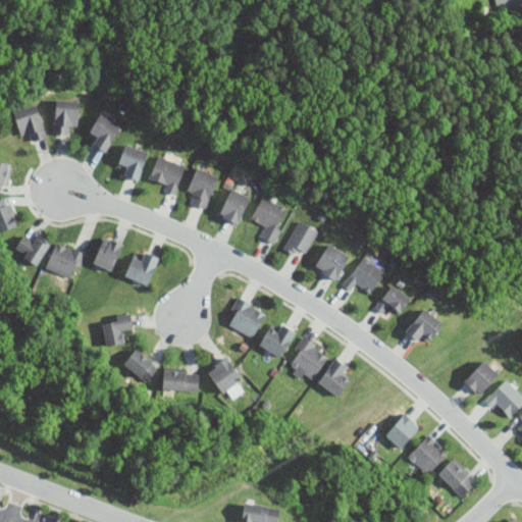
[(67,133),(67,123),(79,123),(80,99),(55,98),(54,133),(67,133)]
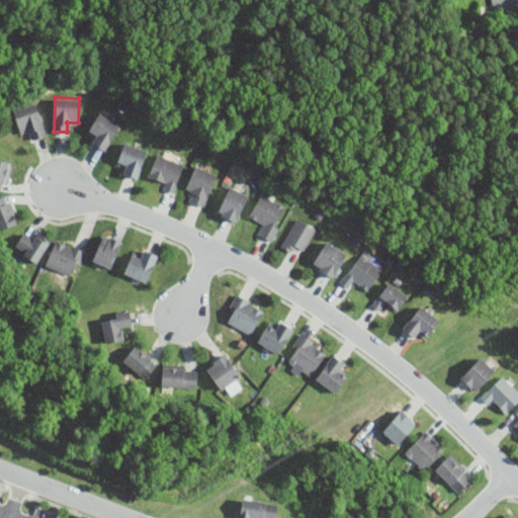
[(13,109),(20,133),(30,130),(32,138),(46,135),(35,102),(13,109)]
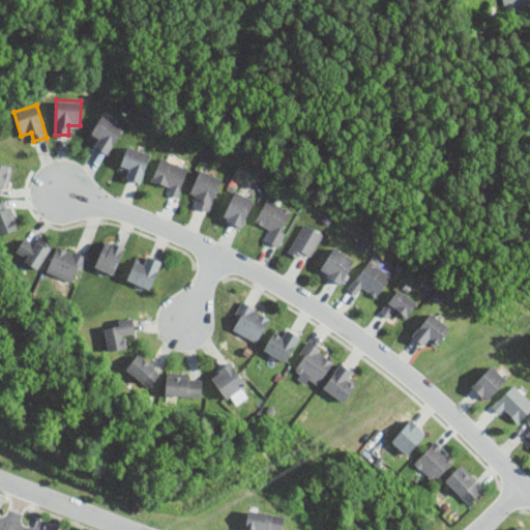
[(99,139),(95,146),(107,153),(124,126),(102,113),(90,133),(99,139)]
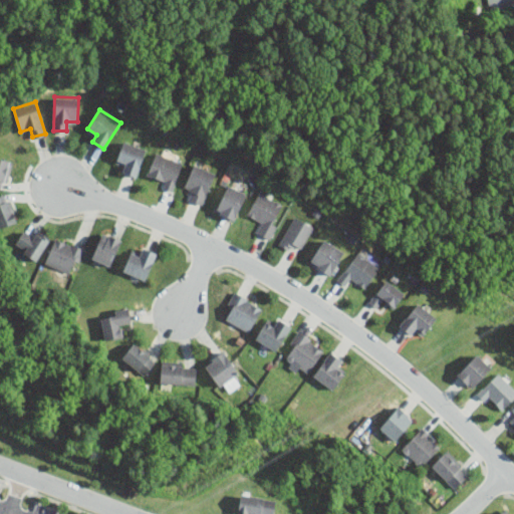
[(123,163),(120,171),(137,176),(146,148),(123,140),(116,160),(123,163)]
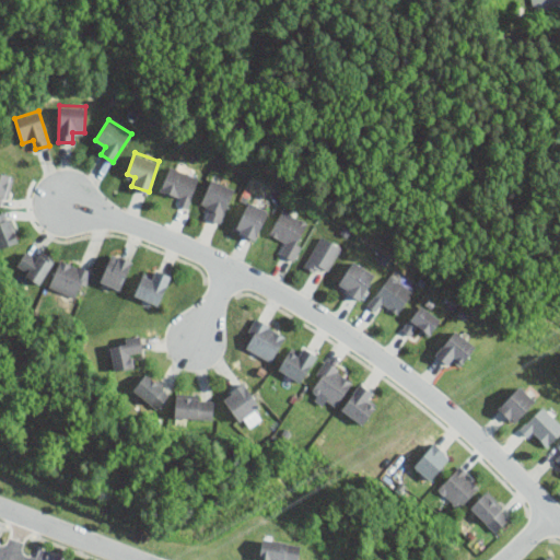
[(159,195),(188,207),(200,177),(170,165),(159,195)]
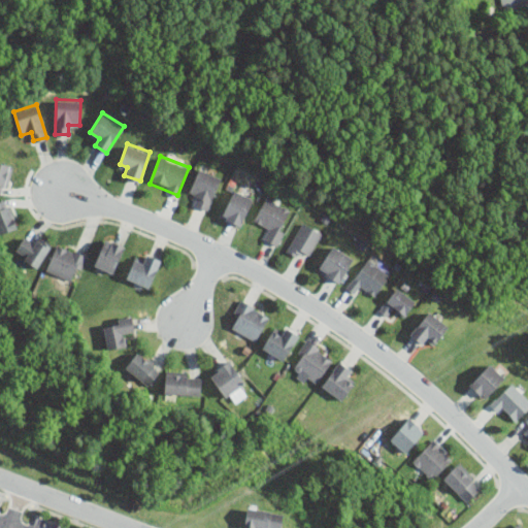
[(0,192),(6,194),(13,166),(0,162),(0,192)]
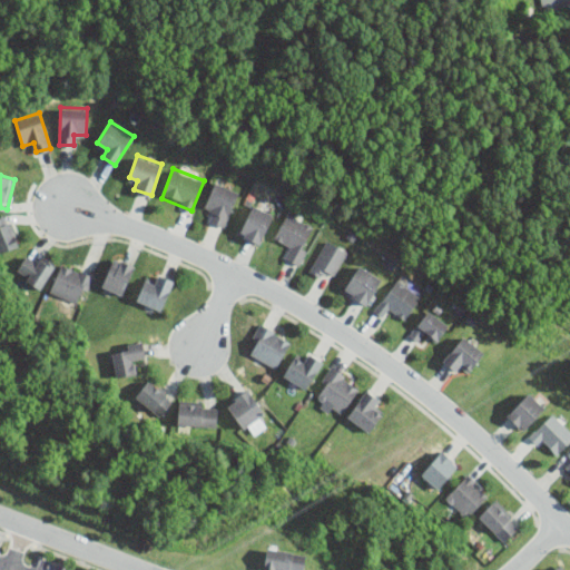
[(205,210),(206,210),(204,217),(226,225),(238,190),(214,182),(205,210)]
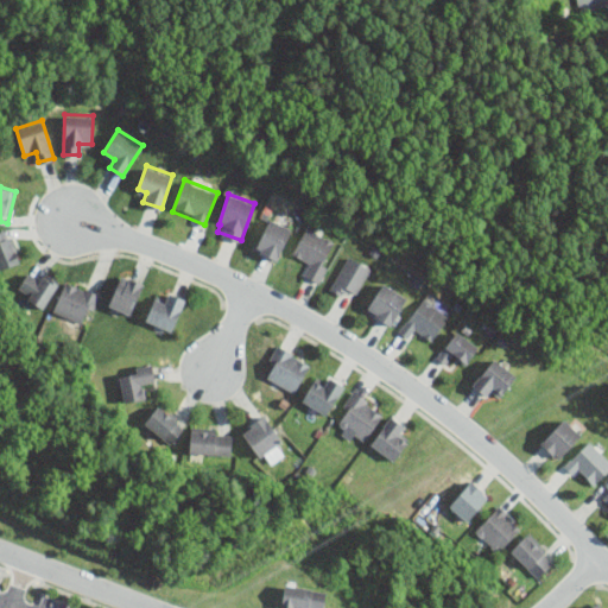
[(278,260),(292,228),(268,217),(254,249),(278,260)]
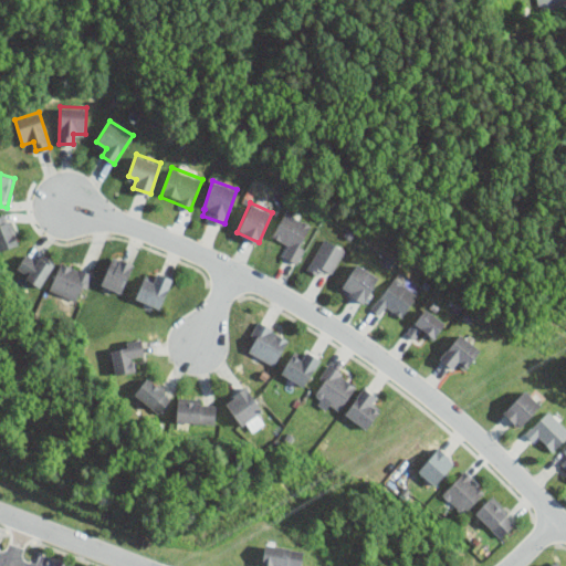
[(279,253),(297,262),(315,226),(284,211),(272,237),(284,242),(279,253)]
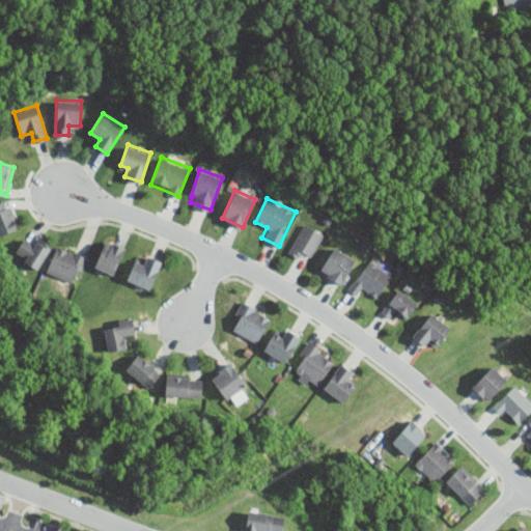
[(0,234),(17,229),(7,200),(0,201),(0,234)]
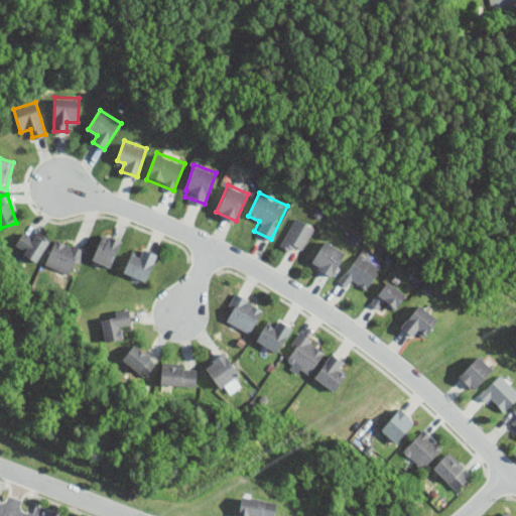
[(315,229),(297,217),(279,243),(297,255),(315,229)]
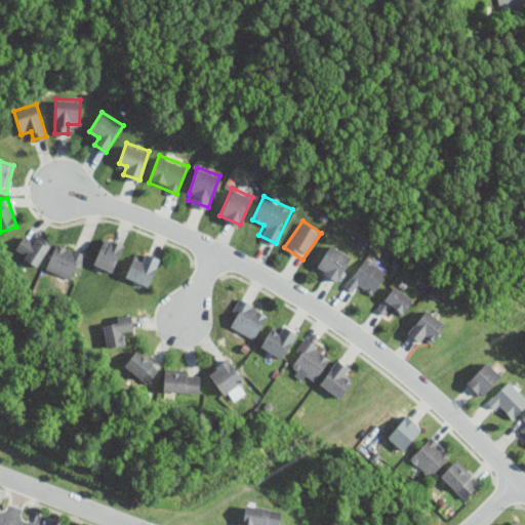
[(49,245),(27,231),(13,251),(37,266),(49,245)]
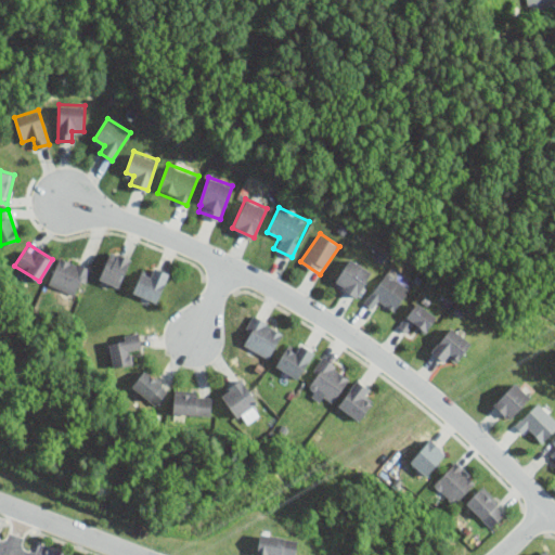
[(99,279),(119,287),(132,257),(112,248),(99,279)]
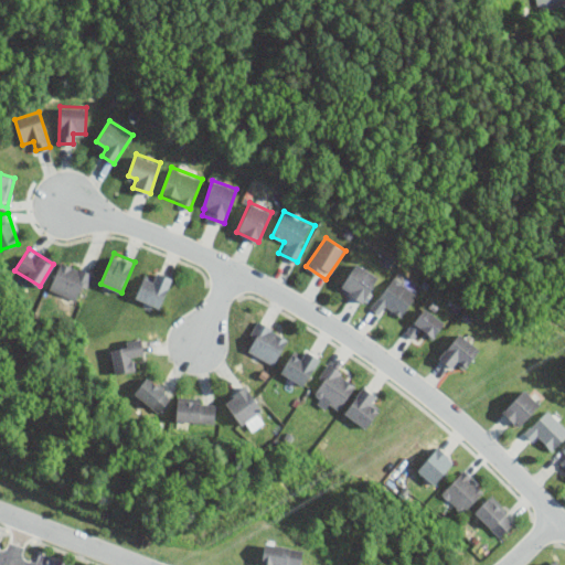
[(80,302),(94,274),(63,259),(49,288),(80,302)]
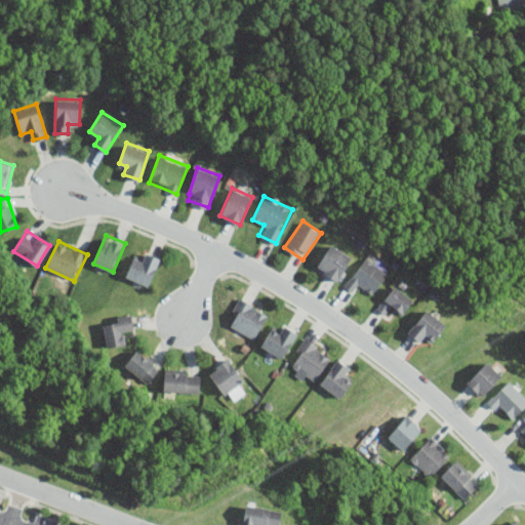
[(315,267),(336,281),(352,257),(331,244),(315,267)]
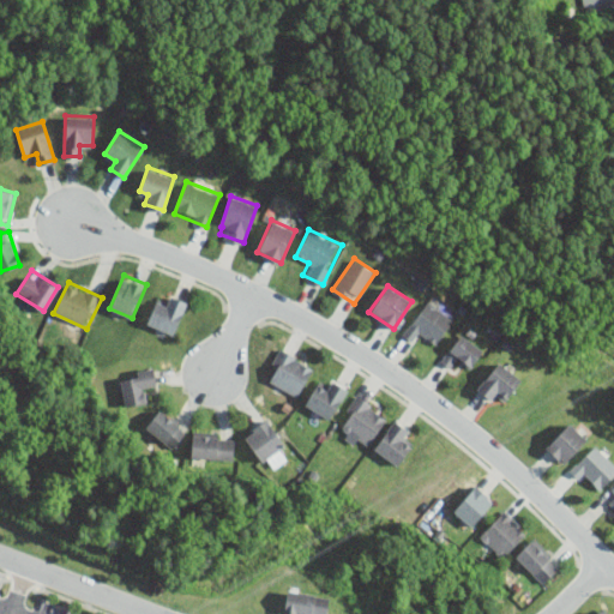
[(146,323),(173,335),(188,301),(173,294),(167,305),(157,300),(146,323)]
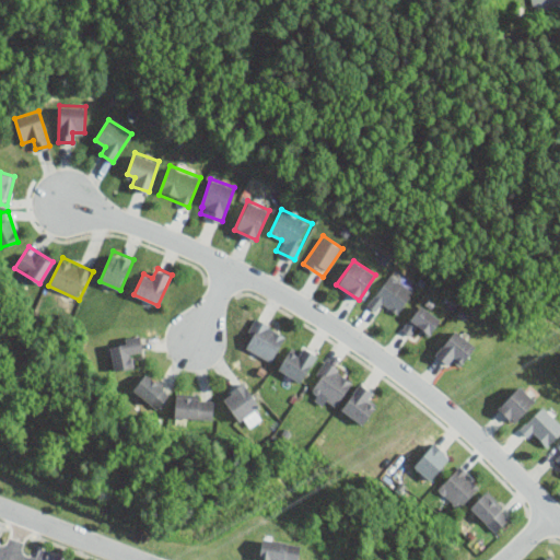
[(392,271),(368,303),(376,310),(382,301),(397,313),(415,290),(392,271)]
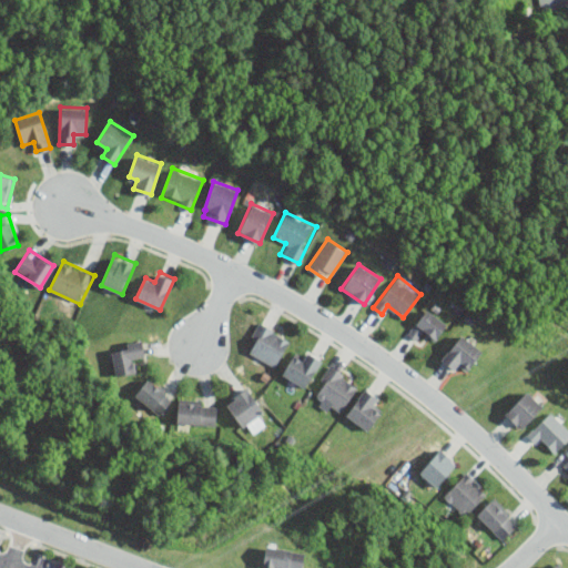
[(407,332),(417,341),(424,332),(434,341),(447,324),(426,307),(407,332)]
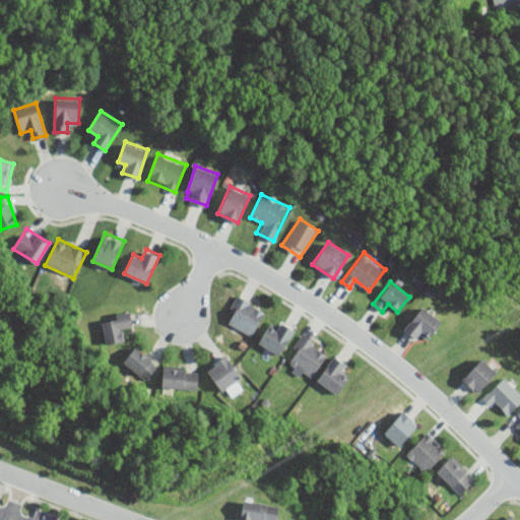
[(224,320),(252,335),(266,310),(238,295),(224,320)]
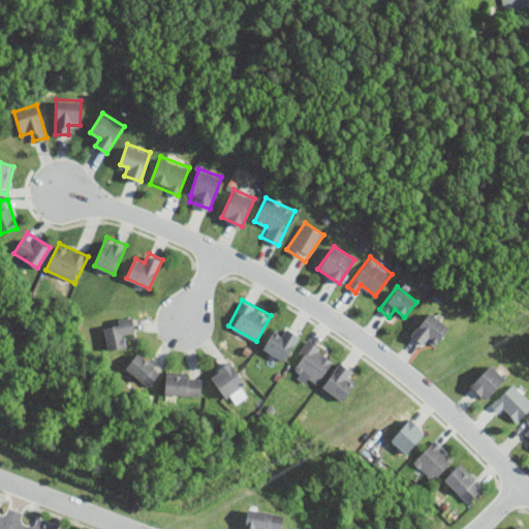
[(410,333),(430,350),(449,328),(430,310),(410,333)]
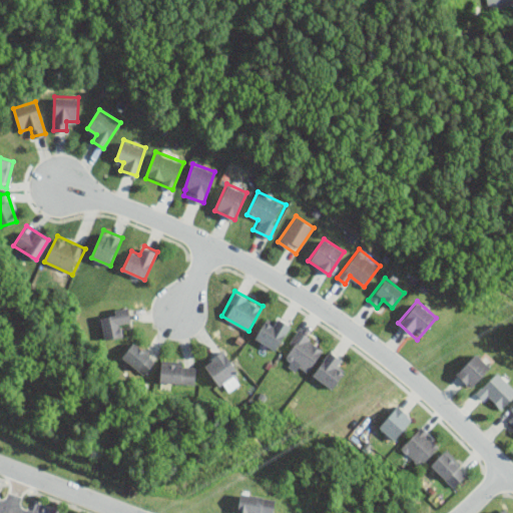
[(122,325),(131,324),(128,308),(100,313),(104,339),(124,336),(122,325)]
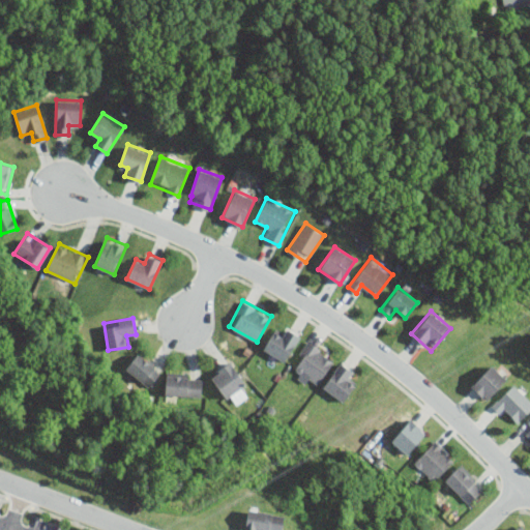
[(283,360),(299,334),(288,327),(282,335),(273,329),(262,347),(283,360)]
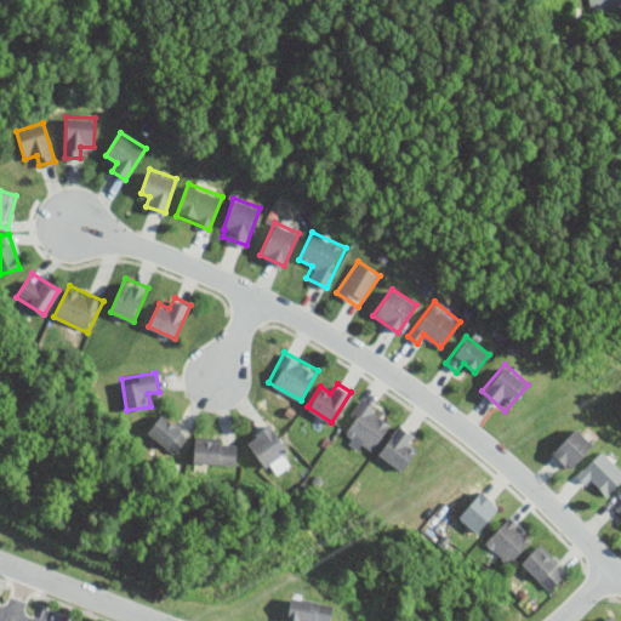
[(341,429),(374,450),(393,420),(362,398),(341,429)]
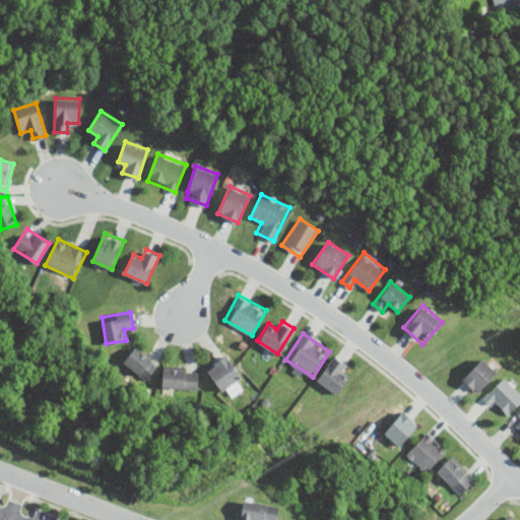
[(145,380),(158,365),(135,345),(123,361),(145,380)]
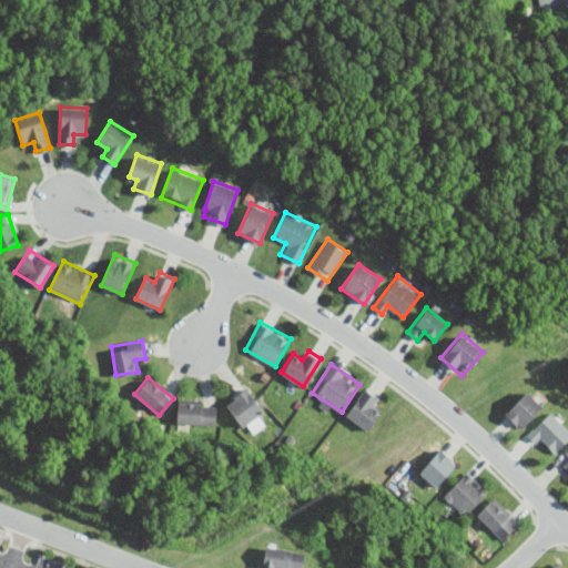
[(264,411),(246,386),(224,403),(242,427),(264,411)]
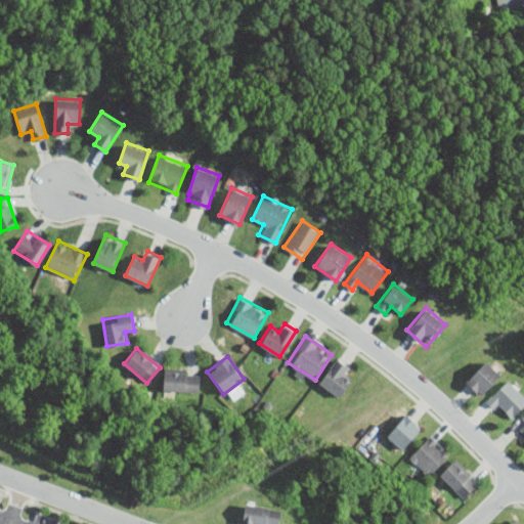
[(339,397),(356,372),(337,358),(319,383),(339,397)]
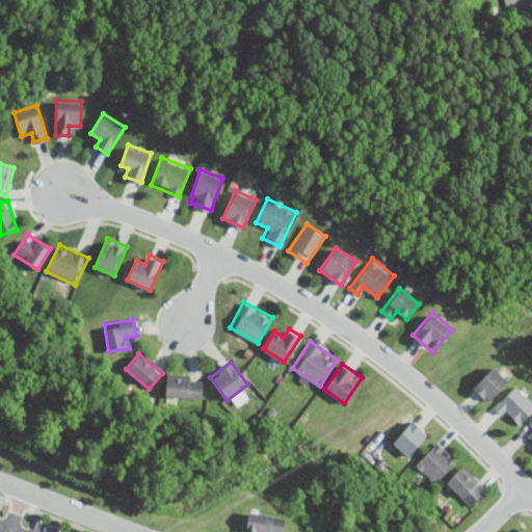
[(487,402),(510,380),(495,365),(472,387),(487,402)]
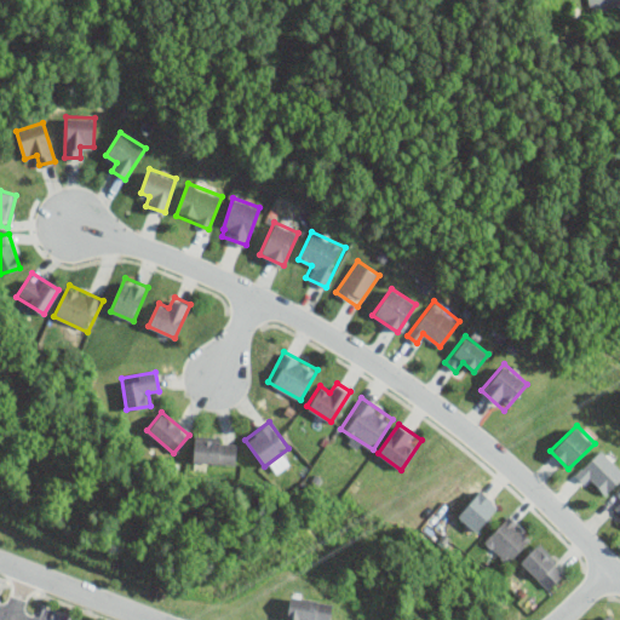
[(236,465),(239,441),(194,438),(191,461),(236,465)]
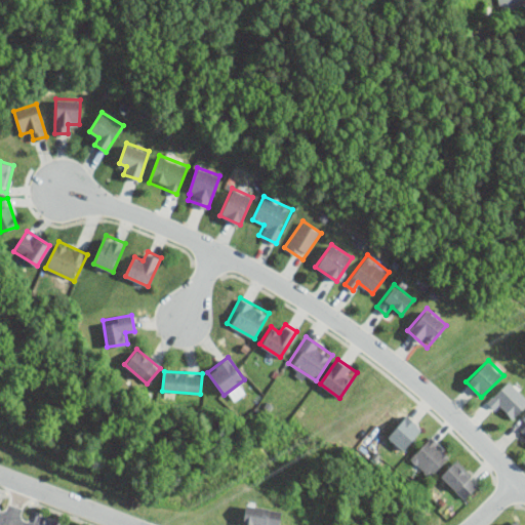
[(510,421),(524,406),(524,396),(509,379),(488,400),(510,421)]
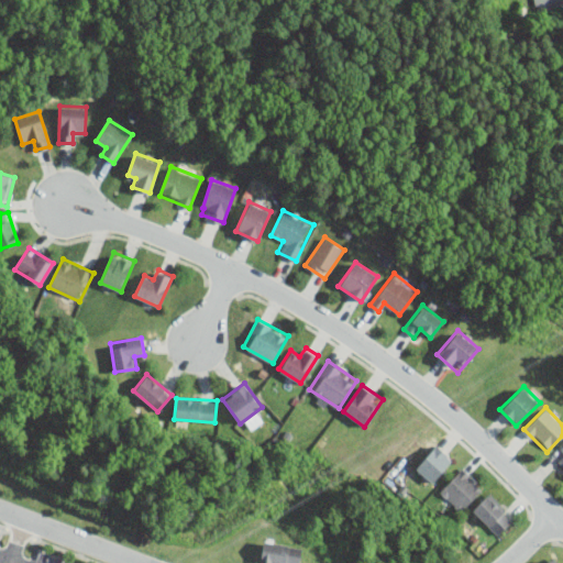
[(453,459),(435,443),(415,467),(431,483),(453,459)]
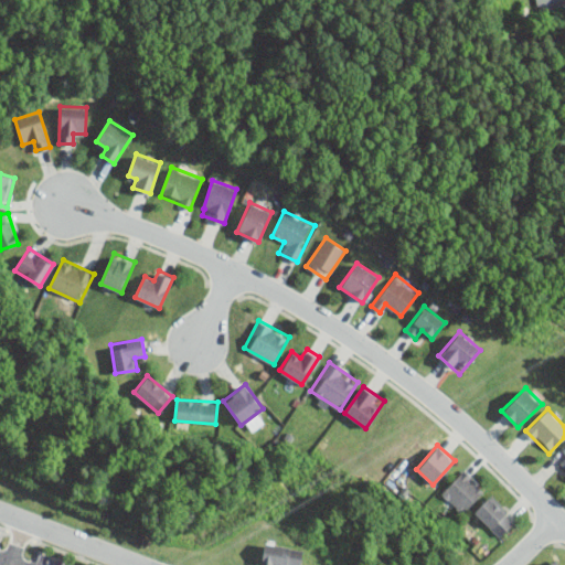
[(440,492),(461,513),(483,491),(464,470),(440,492)]
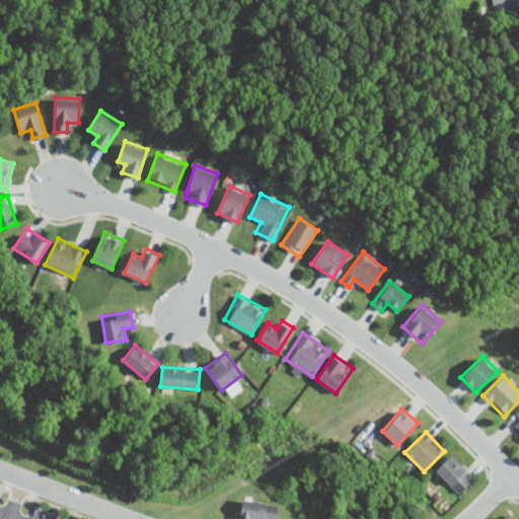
[(458,494),(474,477),(451,454),(435,470),(458,494)]
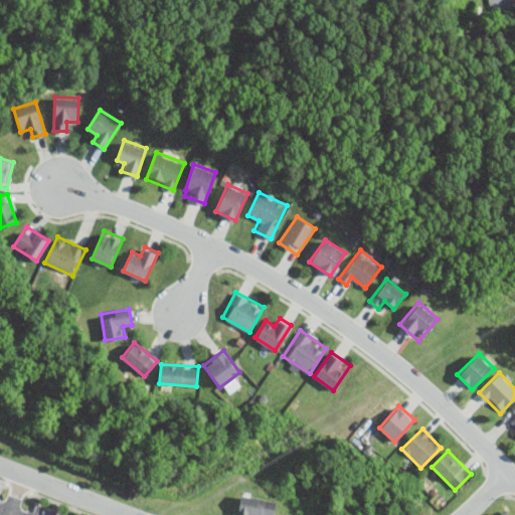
[(237,514),(244,514),(274,514),(277,500),(240,494),(237,514)]
